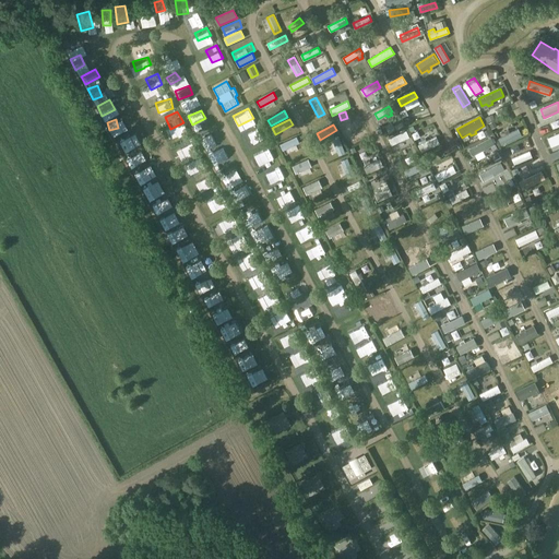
[(126,141),(130,139),(123,126),(119,129),(126,141)]
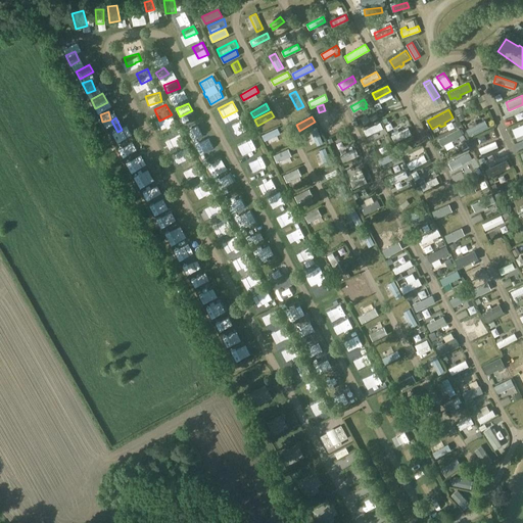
[(226,127),(230,135),(245,127),(241,119),(226,127)]
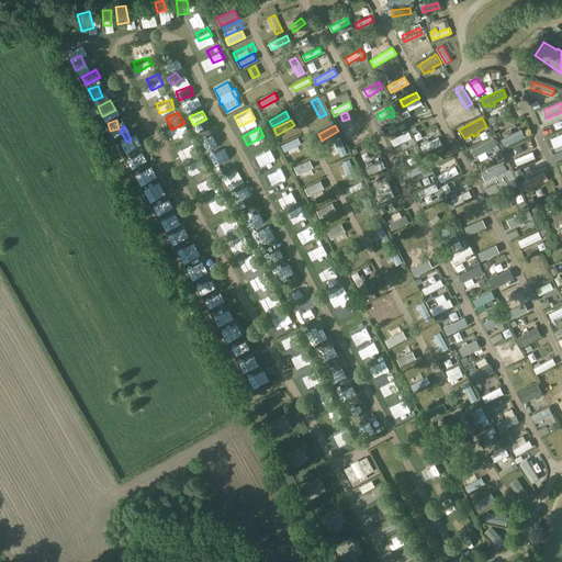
[(204,147),(220,137),(214,128),(206,134),(206,132),(198,137),(204,147)]
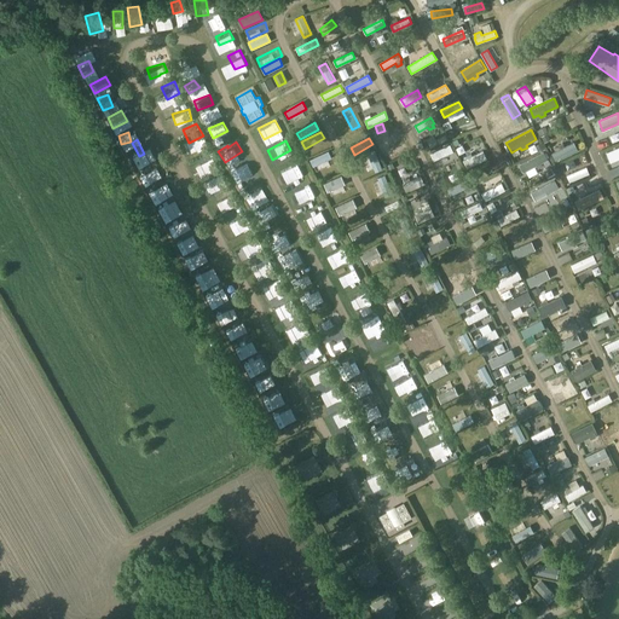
[(553,154),(556,161),(578,150),(573,142),(565,146),(563,143),(560,145),(561,149),(553,154)]
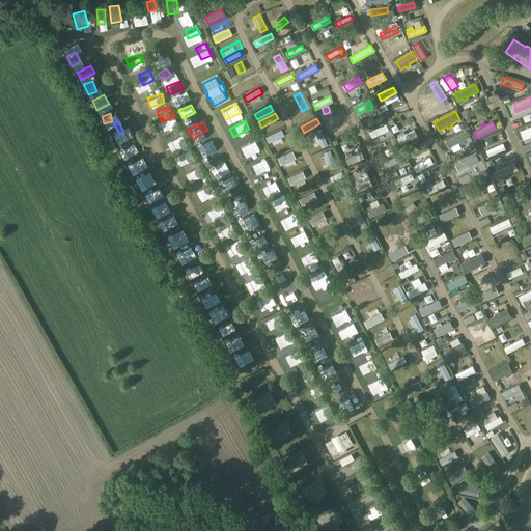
[(331,131),(328,132),(331,138),(348,129),(345,123),(335,129),(334,126),(329,128),(331,131)]
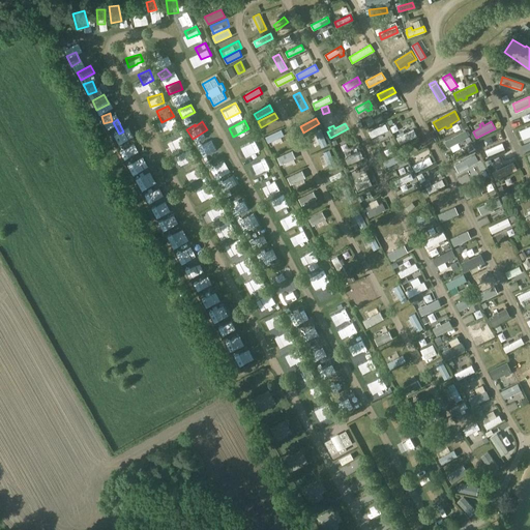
[(177,124),(168,131),(174,140),(183,134),(177,124)]
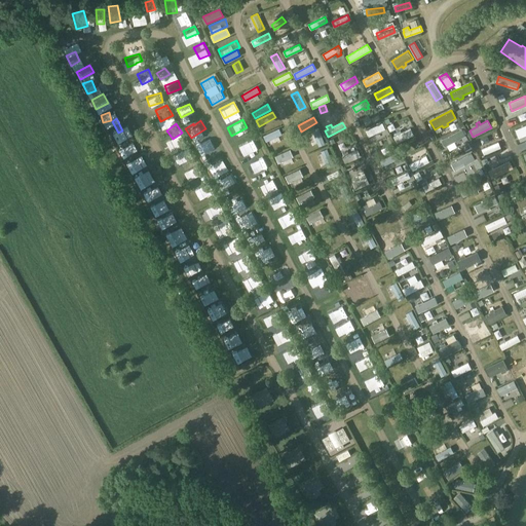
[(383,123),(366,130),(369,137),(386,129),(383,123)]
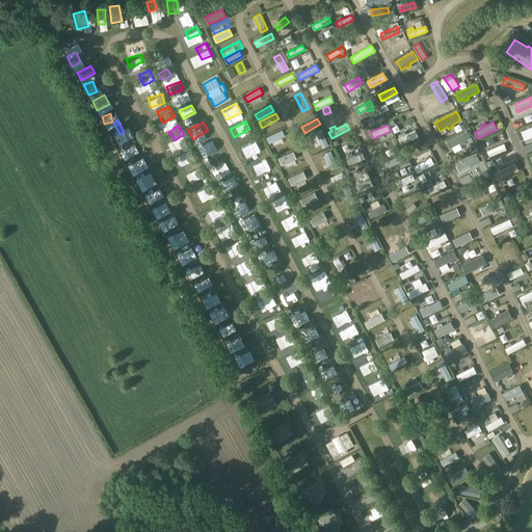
[(106,130),(111,138),(118,134),(113,126),(106,130)]
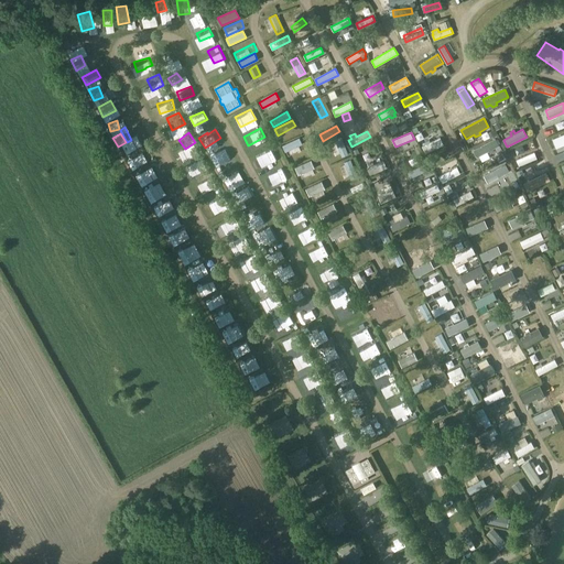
[(563,133),(553,139),(556,147),(563,143),(563,133)]
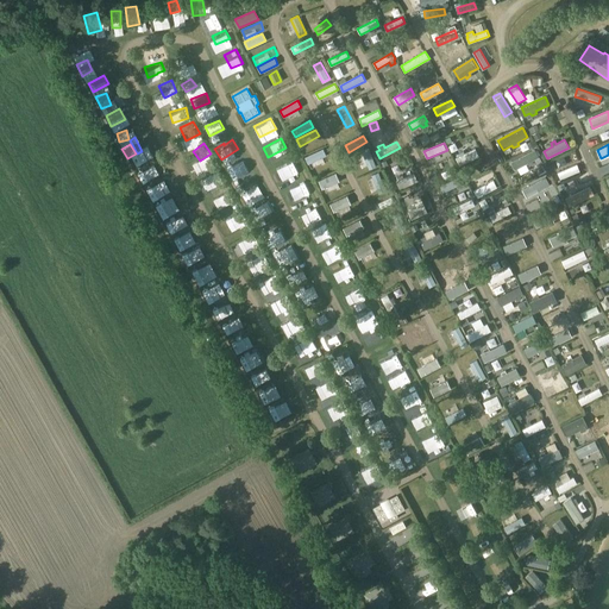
[(305,157),(308,163),(326,155),(322,149),(305,157)]
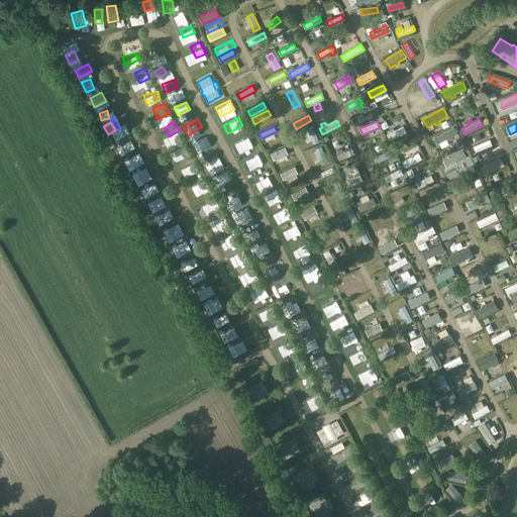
[(313,126),(307,128),(313,143),(319,141),(313,126)]
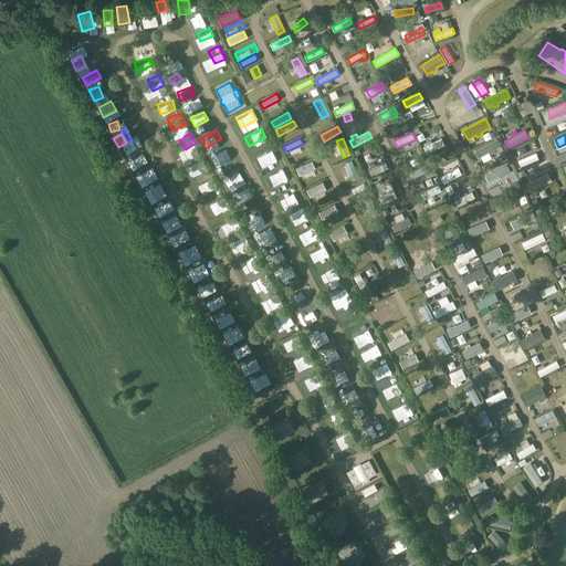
[(446,145),(442,138),(423,146),(427,154),(446,145)]
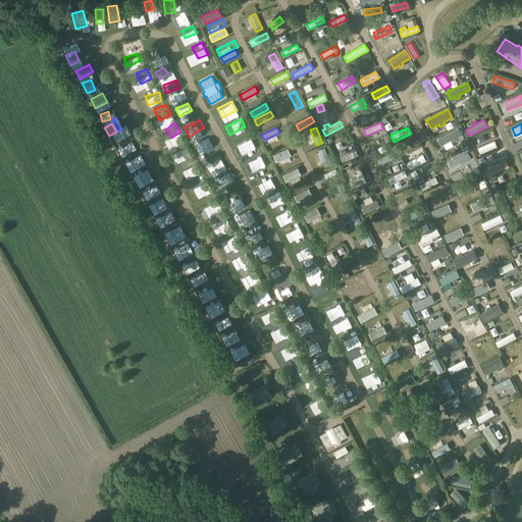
[(456,137),(462,134),(459,127),(438,139),(441,145),(444,144),(451,140),(453,139),(455,142),(458,140),(456,137)]
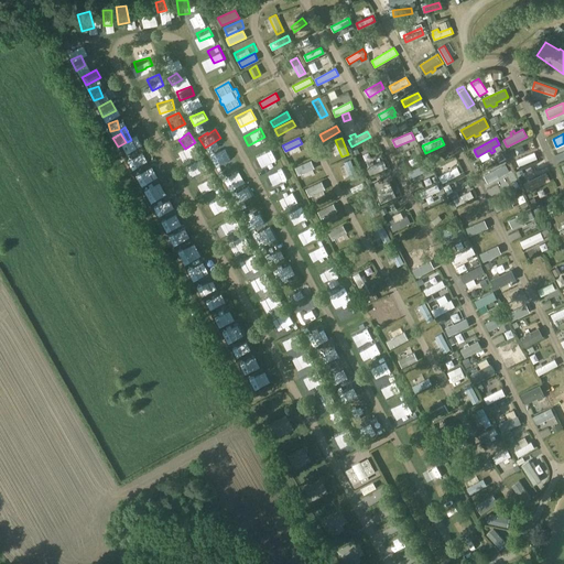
[(263,155),(273,151),(269,142),(259,147),(263,155)]
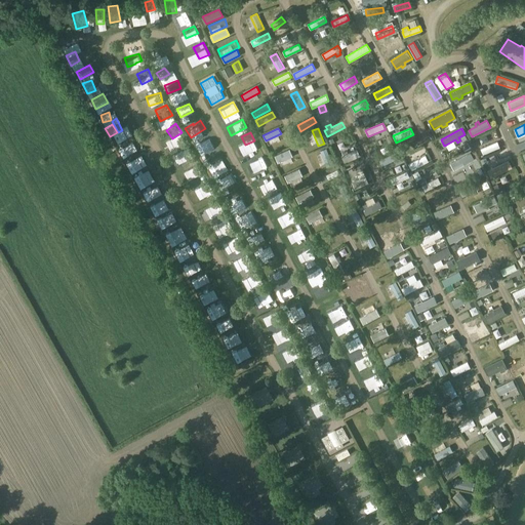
[(113,143),(119,153),(128,148),(123,137),(113,143)]
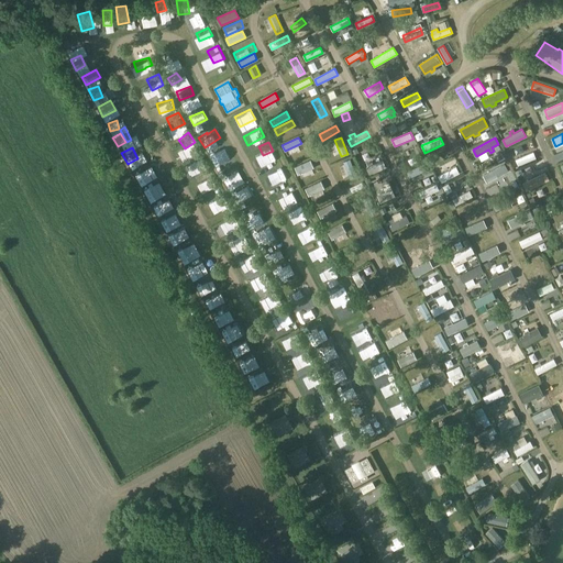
[(214,166),(224,161),(219,151),(209,156),(214,166)]
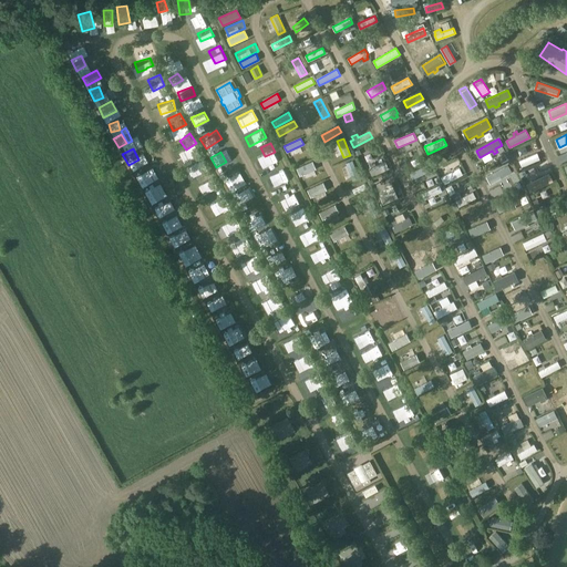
[(200,153),(188,160),(194,171),(206,164),(200,153)]
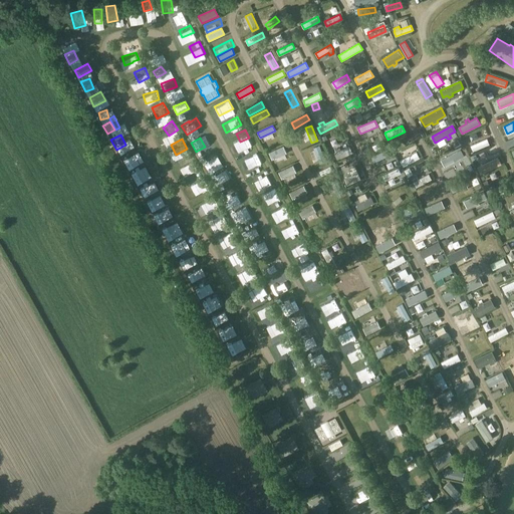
[(487,139),(471,146),(473,151),(489,145),(487,139)]
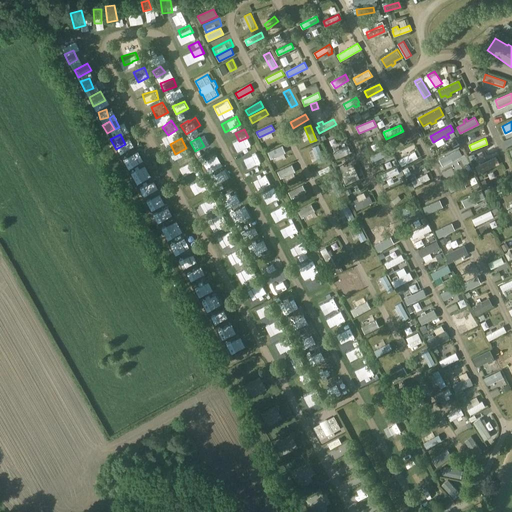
[(505,147),(511,144),(511,139),(503,143),(505,147)]
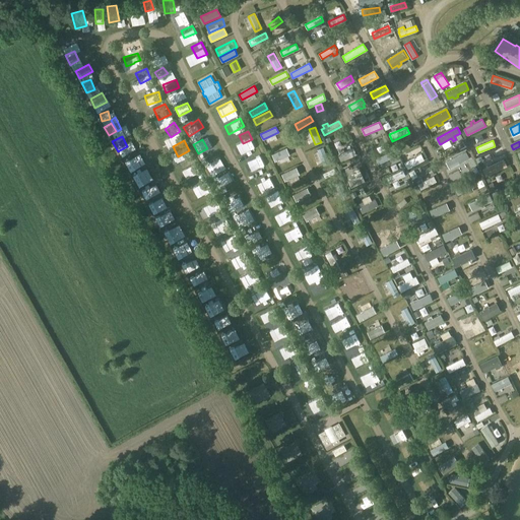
[(272,154),(275,161),(289,154),(286,147),(272,154)]
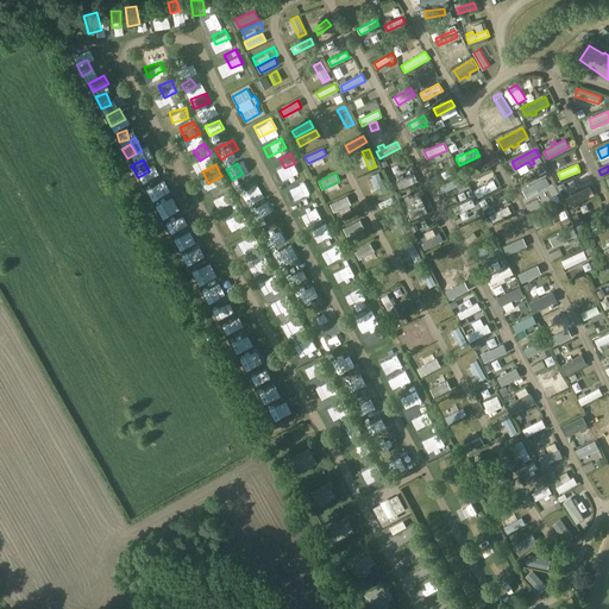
[(378,173),(372,175),(380,194),(387,190),(378,173)]
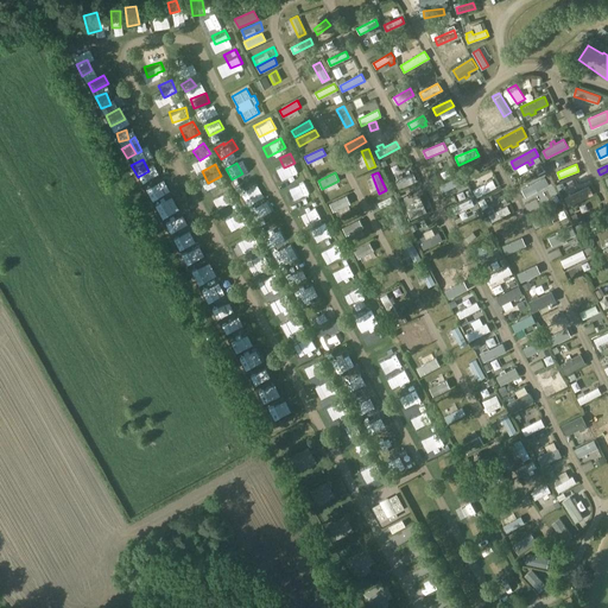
[(146,195),(163,187),(157,173),(140,182),(146,195)]
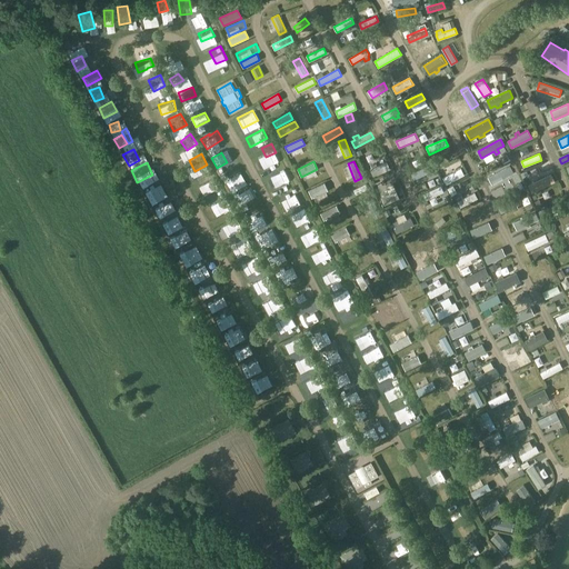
[(372,168),(370,169),(373,176),(389,169),(387,162),(377,167),(376,163),(371,166),(372,168)]
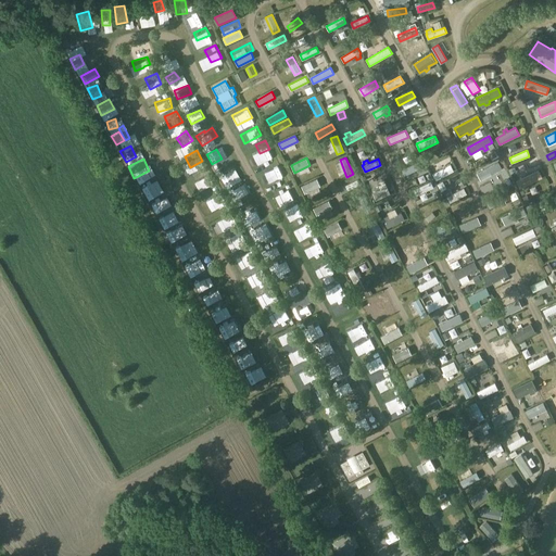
[(262,166),(267,176),(279,169),(274,160),(262,166)]
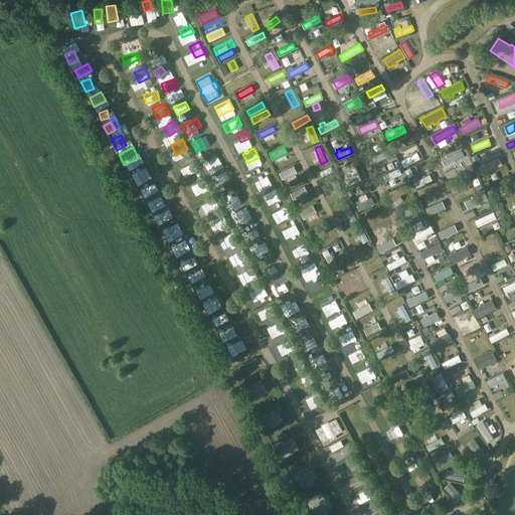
[(393,154),(390,148),(372,157),(375,162),(393,154)]
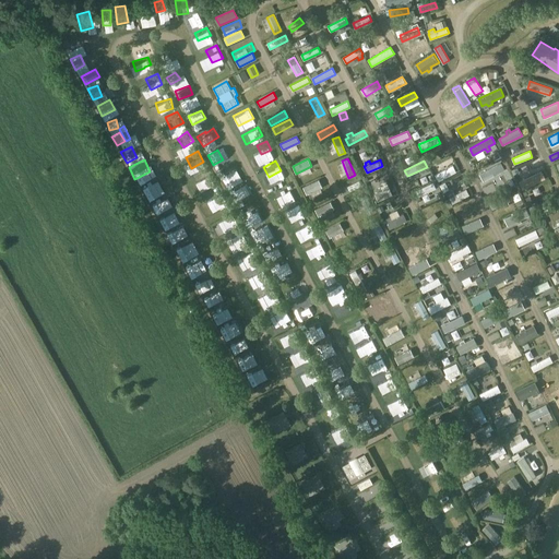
[(485,178),(503,168),(500,163),(482,173),(485,178)]
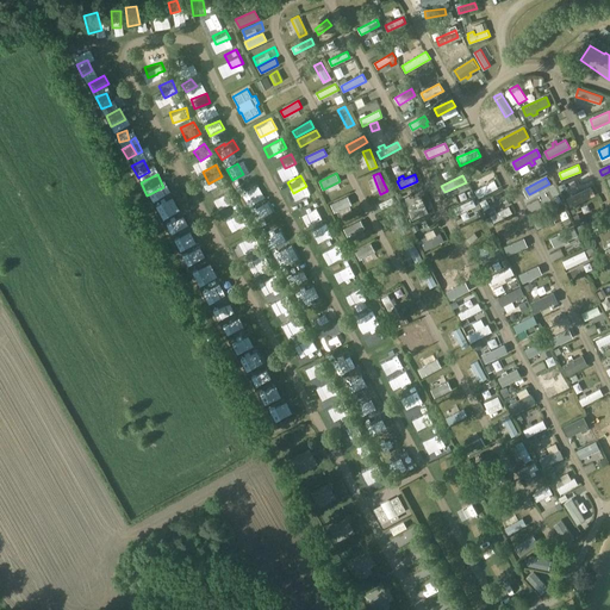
[(475,191),(479,198),(498,187),(495,180),(475,191)]
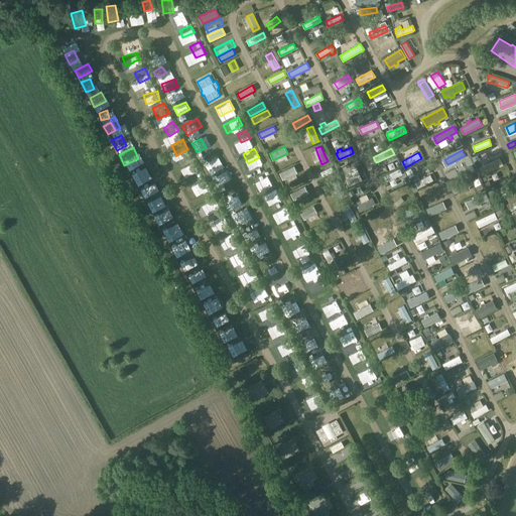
[(202,158),(207,168),(217,164),(211,153),(202,158)]
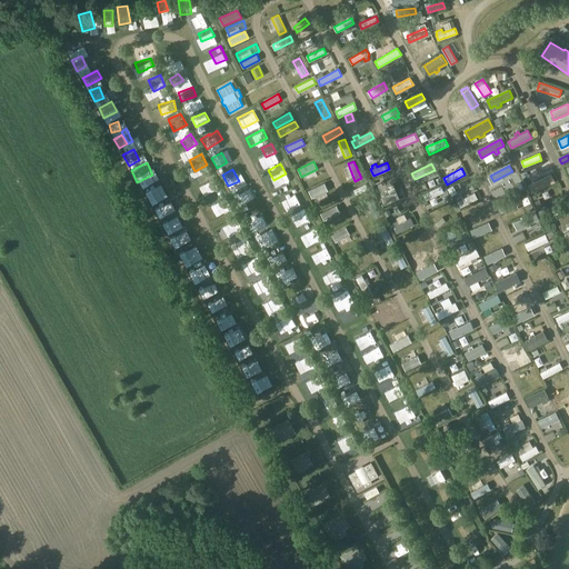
[(207,188),(218,182),(212,173),(202,179),(207,188)]
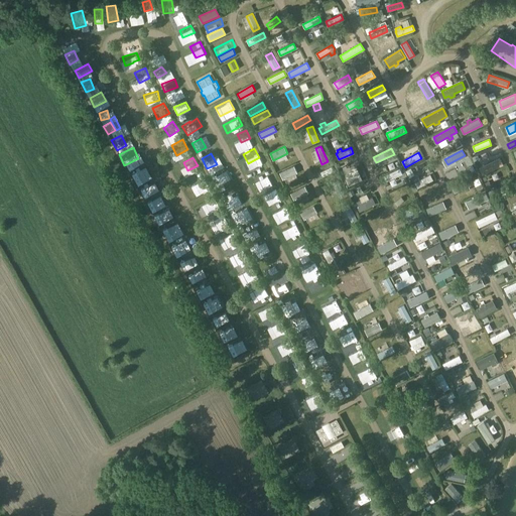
[(500,158),(479,168),(482,175),(503,165),(500,158)]
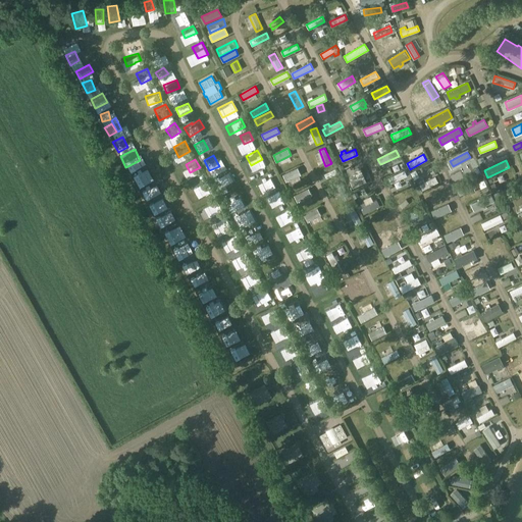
[(140,163),(131,171),(135,176),(144,168),(140,163)]
